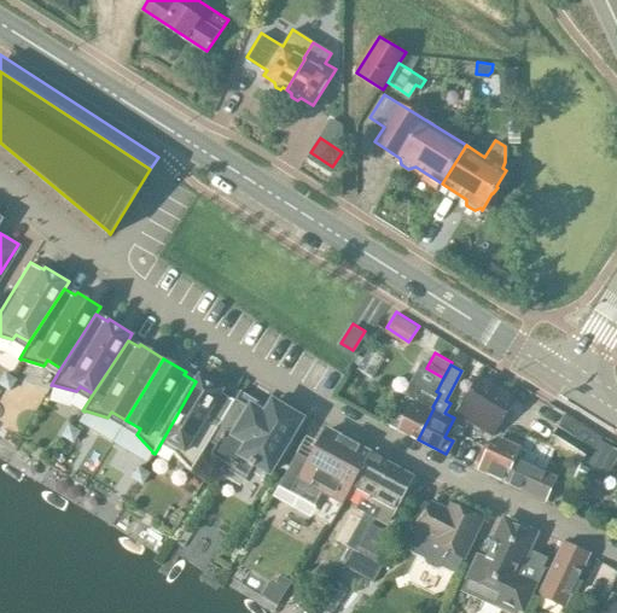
[(10,387),(16,377),(6,371),(0,381),(10,387)]
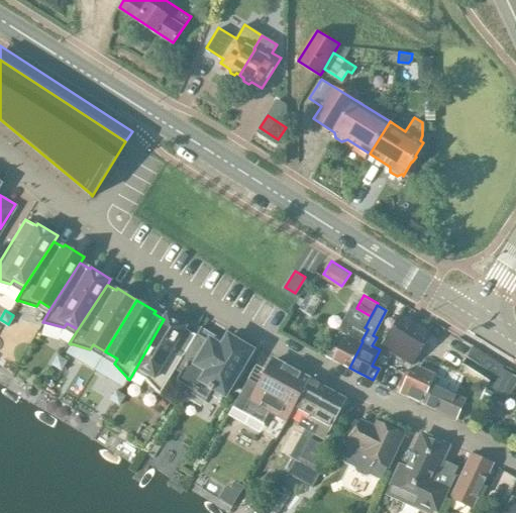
[(161,393),(176,368),(196,333),(186,326),(187,324),(167,312),(164,319),(137,366),(148,373),(145,377),(160,392),(161,393)]
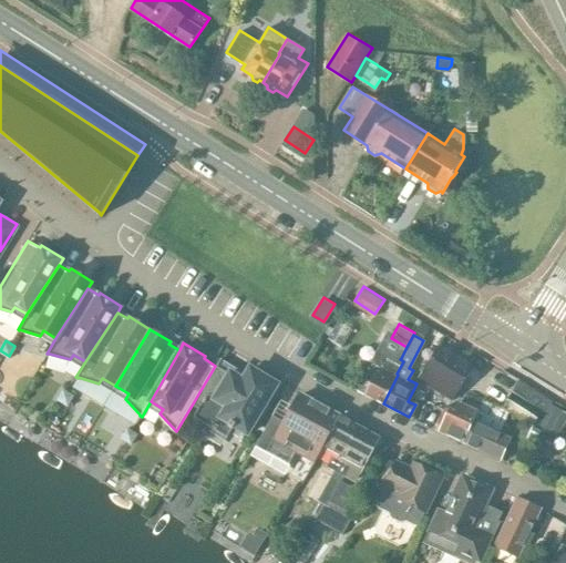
[(383,403),(398,375),(397,374),(403,361),(400,359),(401,358),(378,346),(370,360),(380,365),(371,381),(363,378),(358,390),(383,403)]
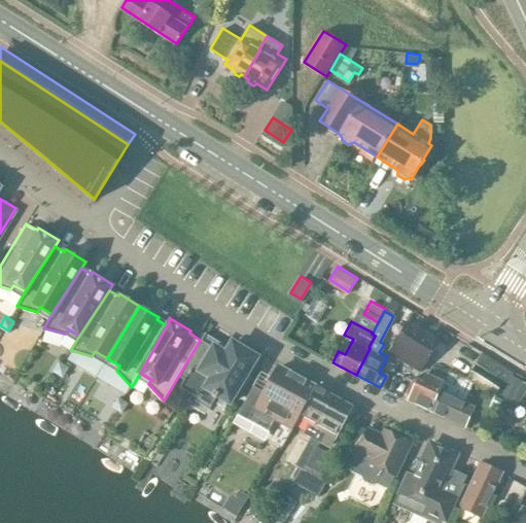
[(420,370),(439,339),(408,321),(390,351),(420,370)]
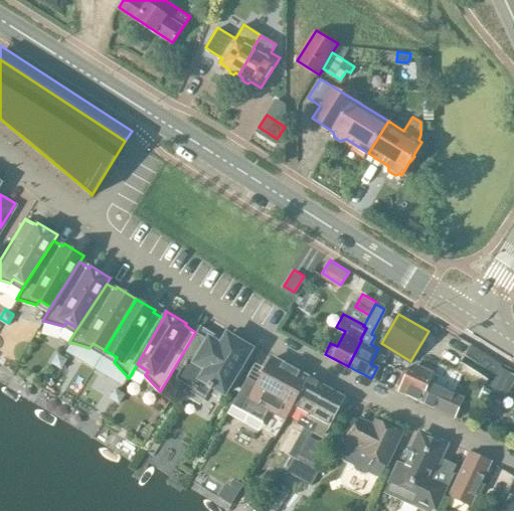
[(225,391),(251,348),(247,346),(247,344),(231,335),(231,336),(226,333),(220,343),(209,336),(208,337),(198,331),(202,324),(200,324),(195,332),(175,366),(180,369),(175,377),(206,395),(211,388),(213,385),(220,390),(221,388),(225,391)]
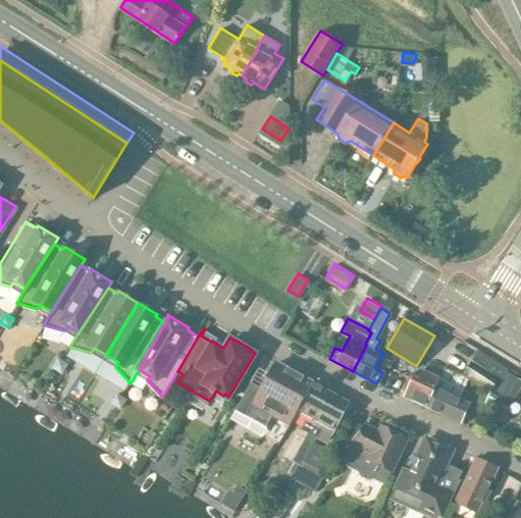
[(493,394),(510,367),(478,348),(462,374),(483,387),(477,405),(491,410),(498,396),(493,394)]
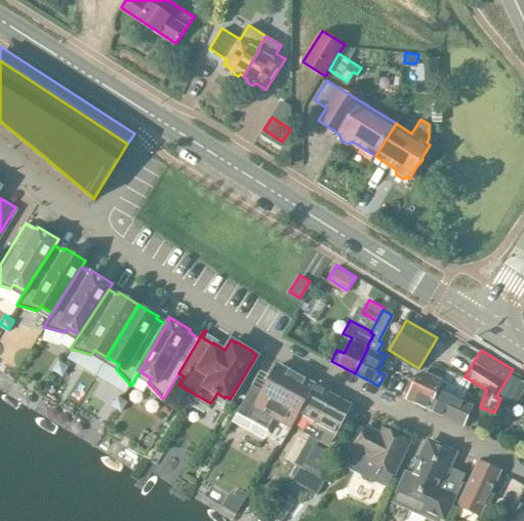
[(63,373),(68,364),(59,359),(54,368),(63,373)]
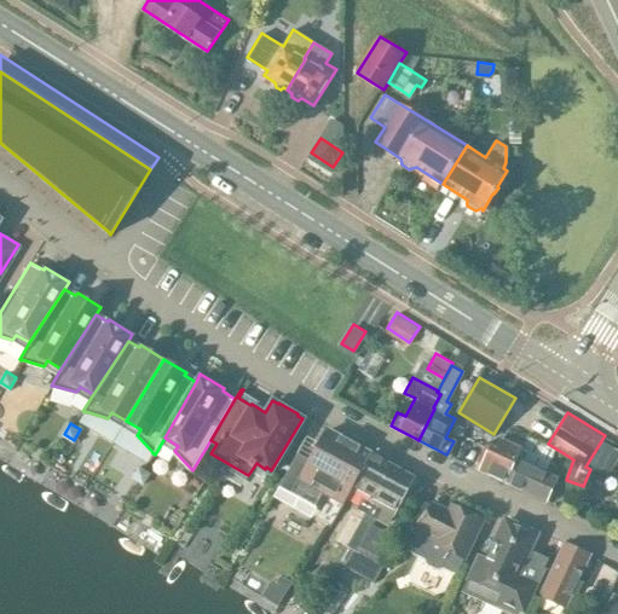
[(352,490),(371,452),(328,429),(312,459),(298,452),(281,484),(317,503),(323,491),(344,503),(351,488),(352,490)]
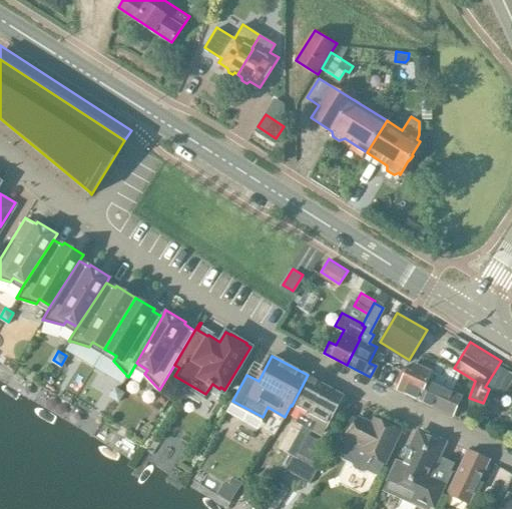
[(450,391),(427,380),(431,371),(419,366),(415,375),(411,373),(408,379),(403,377),(398,387),(402,389),(401,391),(451,414),(460,396),(459,395),(460,392),(452,388),(450,391)]
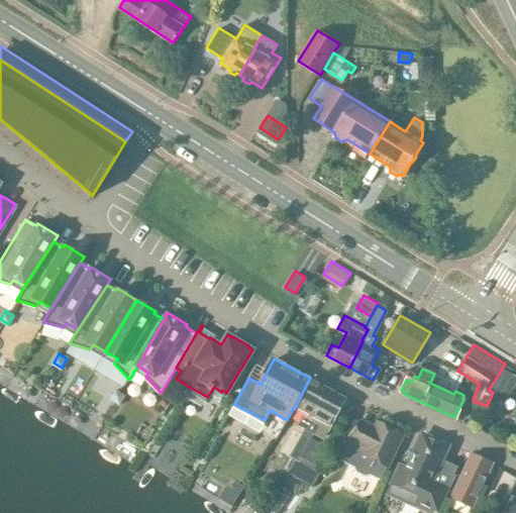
[(504,403),(515,384),(515,373),(509,369),(493,396),(504,403)]
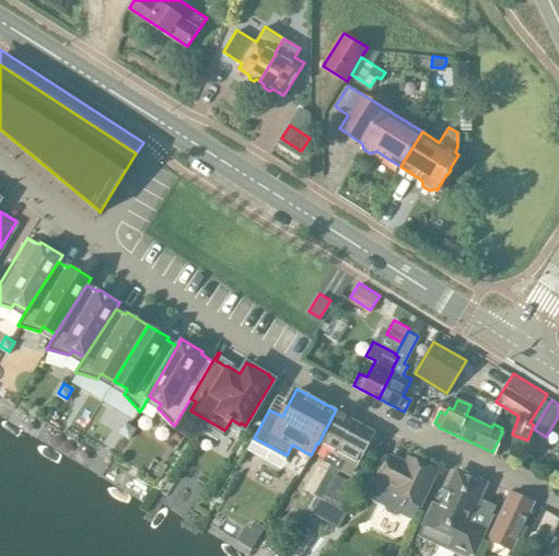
[(332,463),(356,419),(336,409),(318,443),(329,449),(324,459),(332,463)]
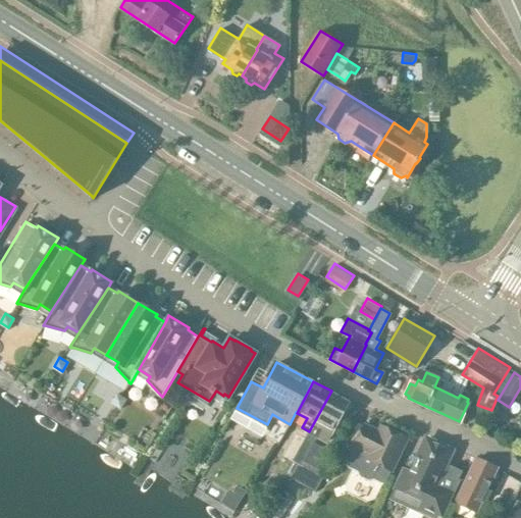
[(330,437),(350,401),(331,391),(309,431),(325,439),(327,435),(330,437)]
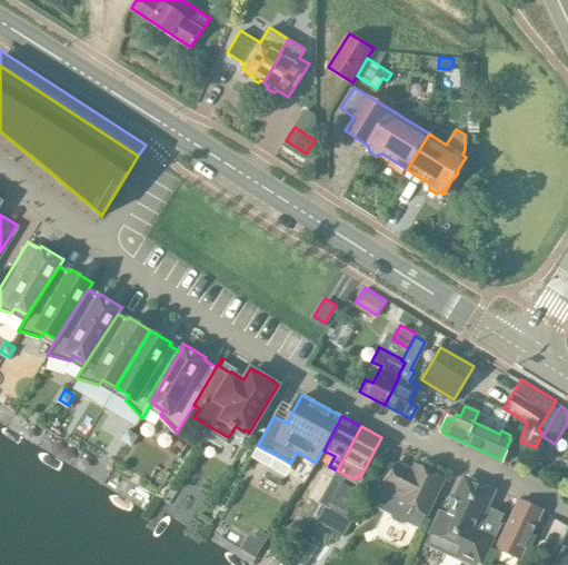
[(131,443),(137,434),(128,428),(122,437),(131,443)]
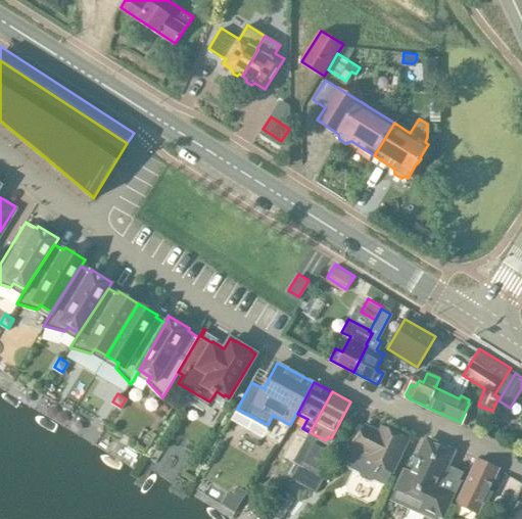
[(393,470),(409,437),(382,425),(379,430),(365,424),(365,425),(350,419),(342,437),(356,443),(354,447),(369,454),(365,462),(367,466),(374,469),(378,468),(380,464),(393,470)]
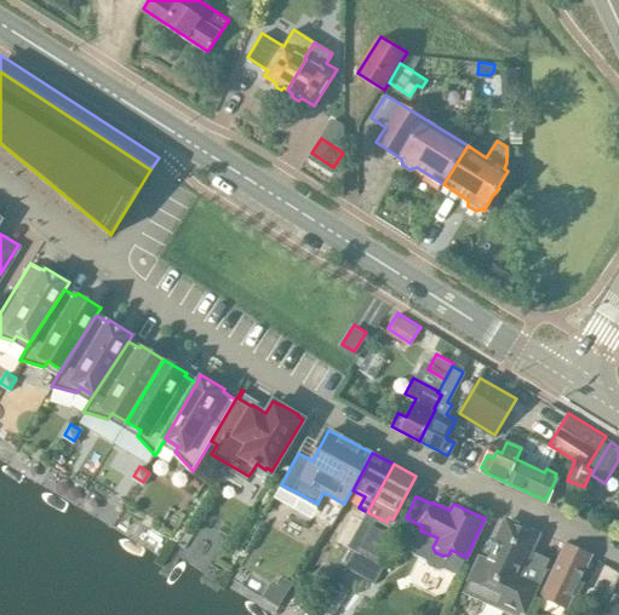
[(353,540),(365,517),(354,511),(340,534),(353,540)]
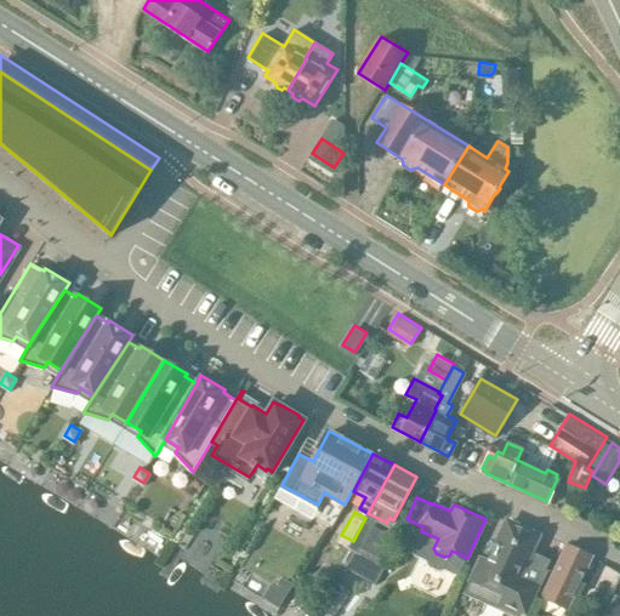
[(364,549),(377,524),(365,518),(353,541),(356,542),(354,545),(364,549)]
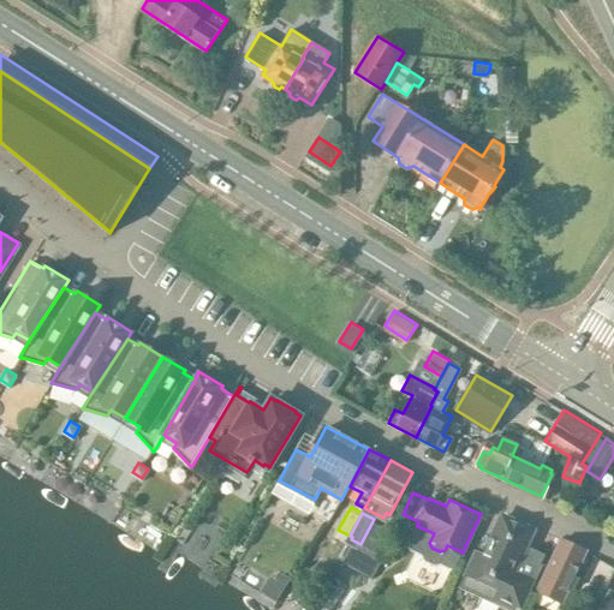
[(513,609),(519,609),(542,563),(520,552),(518,546),(525,544),(532,528),(501,514),(483,555),(476,551),(460,585),(482,596),(484,591),(501,599),(499,603),(513,609)]
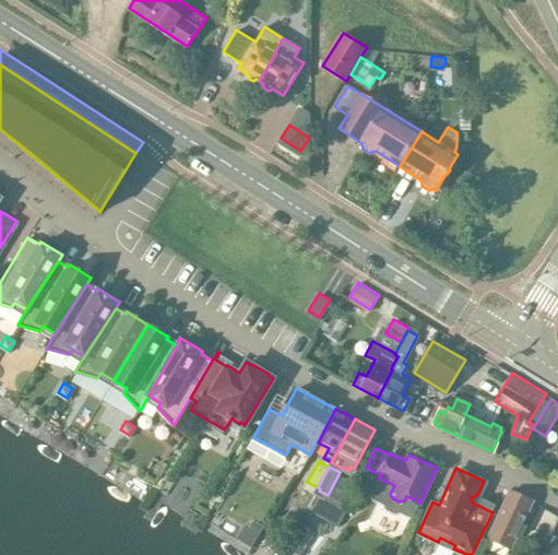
[(510,547),(533,499),(510,488),(487,536),(510,547)]
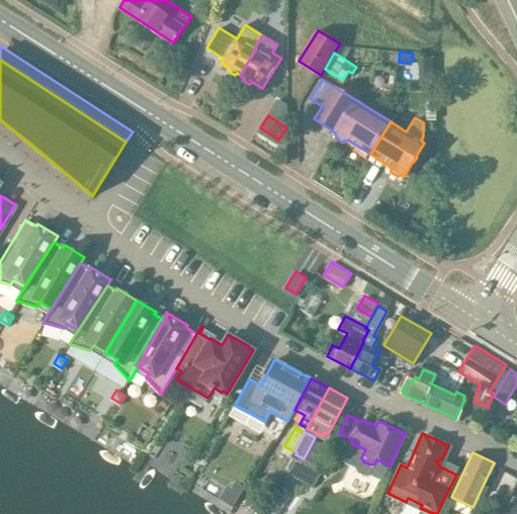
[(308,482),(315,469),(295,458),(288,470),(308,482)]
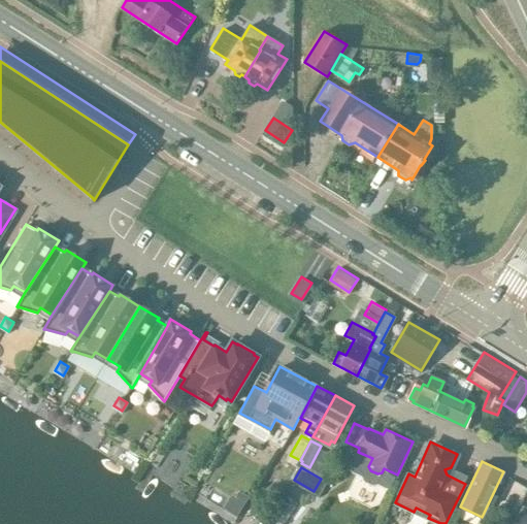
[(289,493),(275,517),(286,523),(299,499),(289,493)]
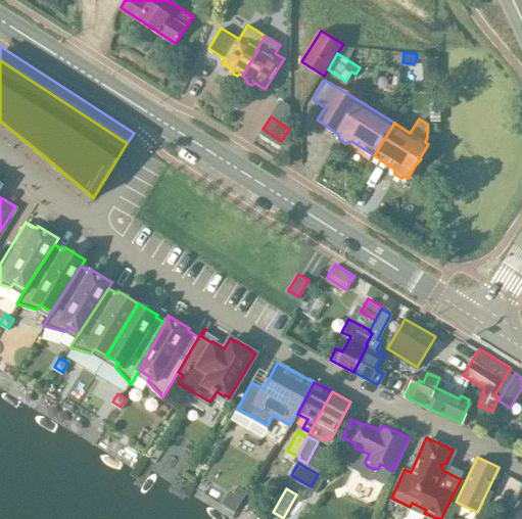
[(521,503),(518,502),(509,518),(521,518),(521,503)]
